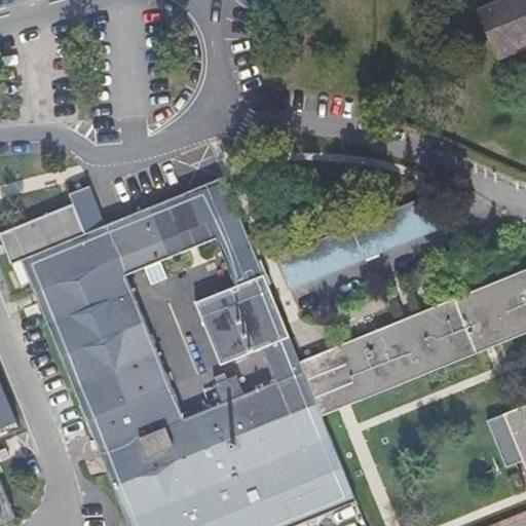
[(525,0),(520,0),(468,21),(489,72),(520,61),(525,48),(525,0)]
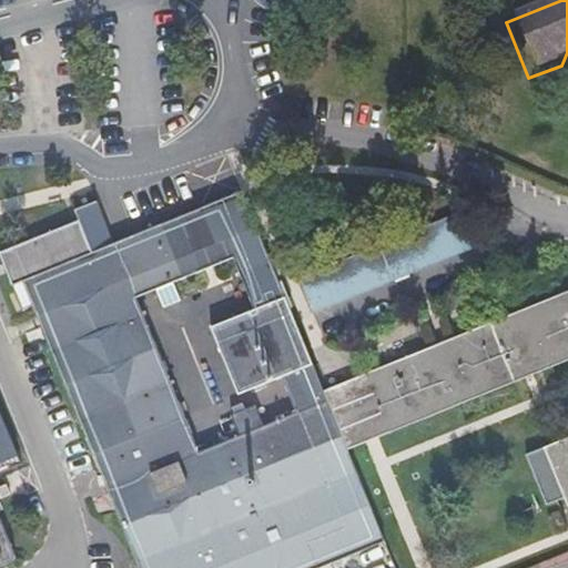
[(1,252),(24,310),(34,305),(139,567),(318,567),(384,541),(347,452),(334,414),(352,406),(343,385),(325,392),(315,368),(286,297),(242,190),(149,229),(113,243),(91,252),(79,221),(1,252)]
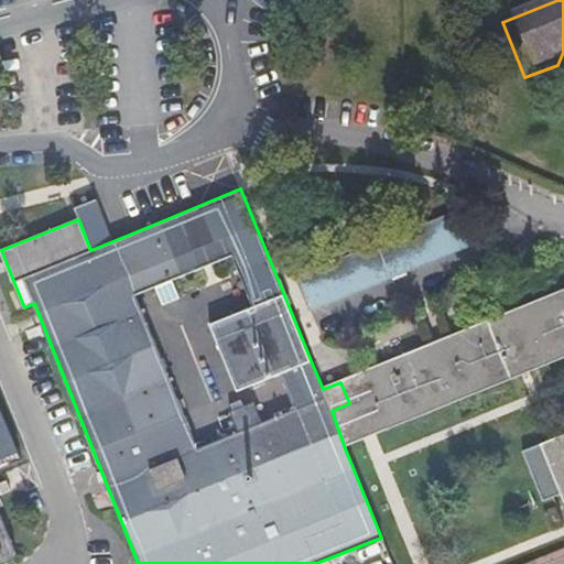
[(90,250),(112,241),(100,210),(78,219),(90,250)]
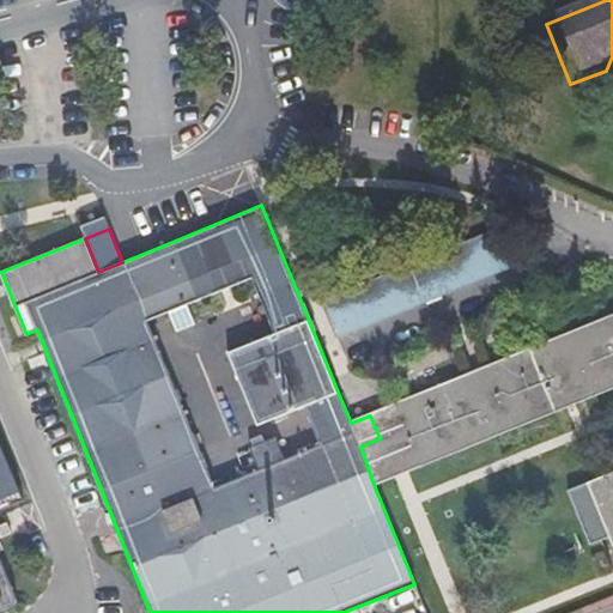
[(510,266),(495,229),(323,299),(338,335),(510,266)]
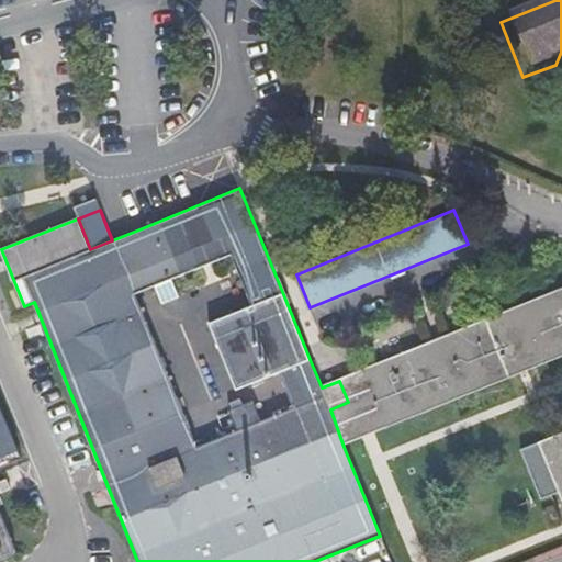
[(561,290),(360,372),(383,430),(561,358),(561,435),(539,445),(561,502),(561,290)]
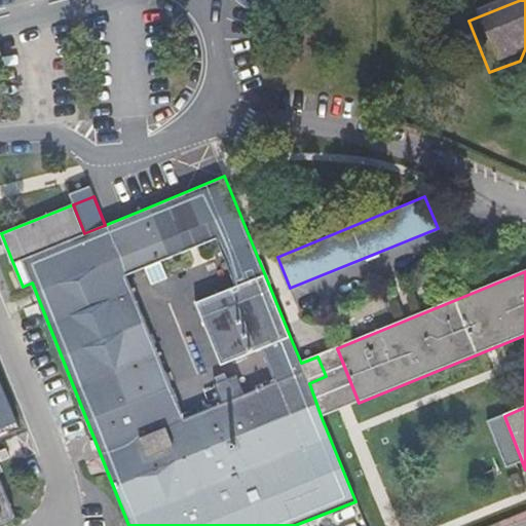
[(322,418),(359,403),(337,348),(317,357),(326,376),(309,383),(322,418)]
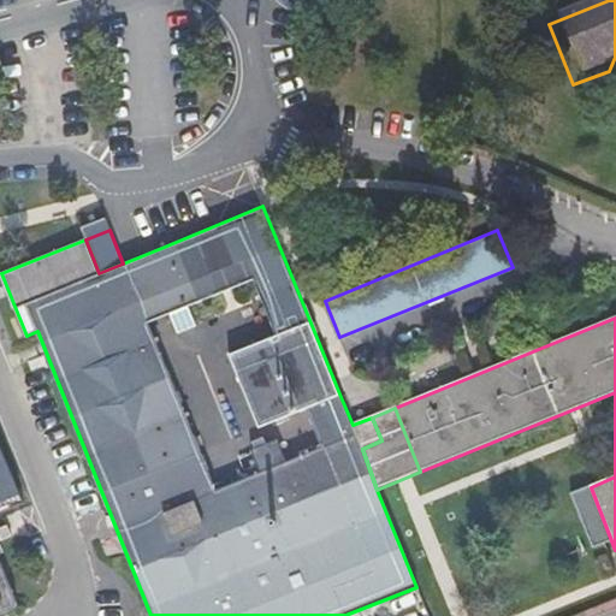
[(0,615),(11,611),(11,610),(12,610),(13,609),(13,608),(15,606),(15,605),(15,604),(15,603),(0,568),(0,615)]
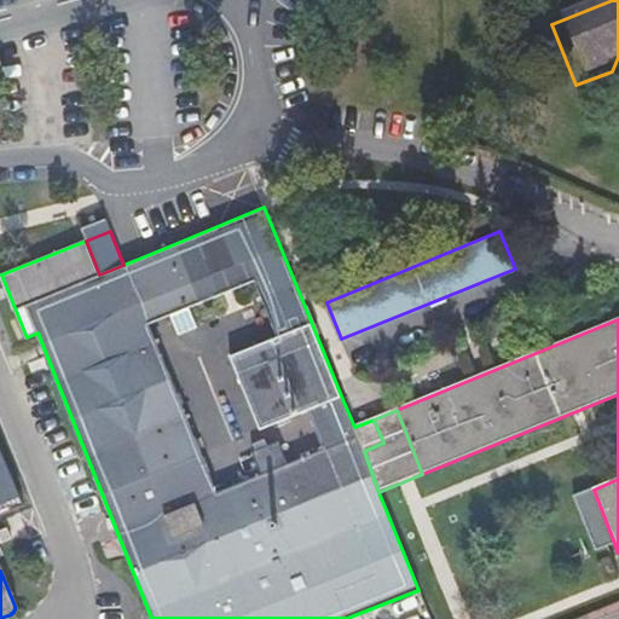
All buildings are outlined.
